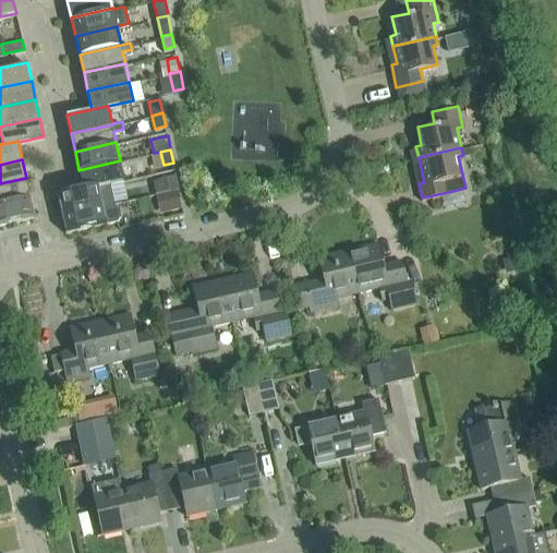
[(98,185),(109,183),(124,179),(120,160),(79,170),(83,188),(98,185)]
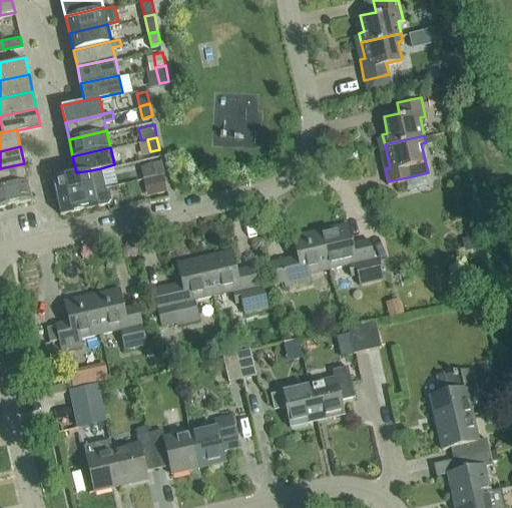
[(155,172),(164,170),(161,158),(152,160),(155,172)]
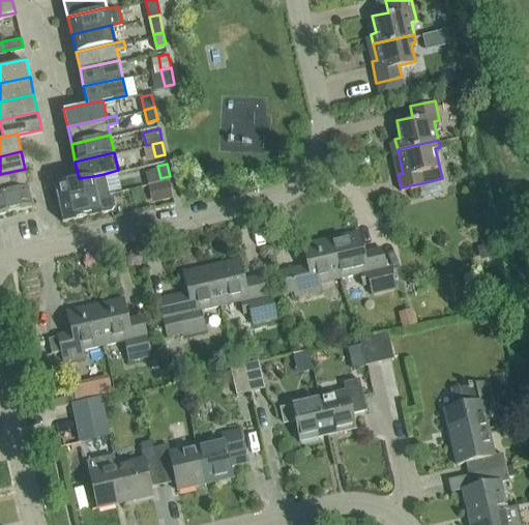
[(0,193),(29,186),(25,169),(0,174),(0,193)]
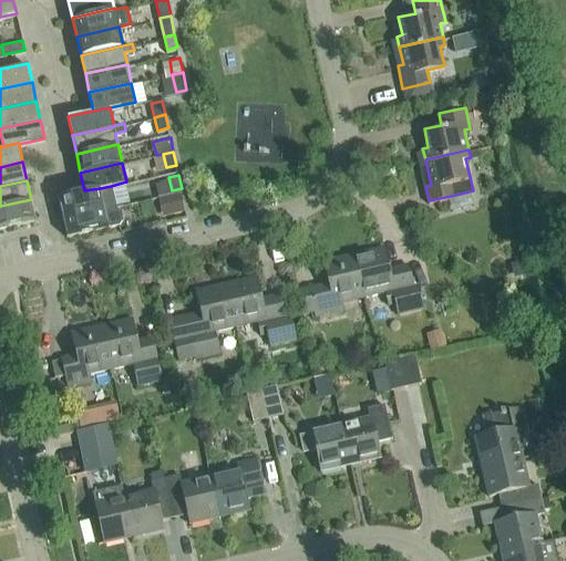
[(58,197),(62,215),(115,204),(111,186),(100,188),(84,190),(58,197)]
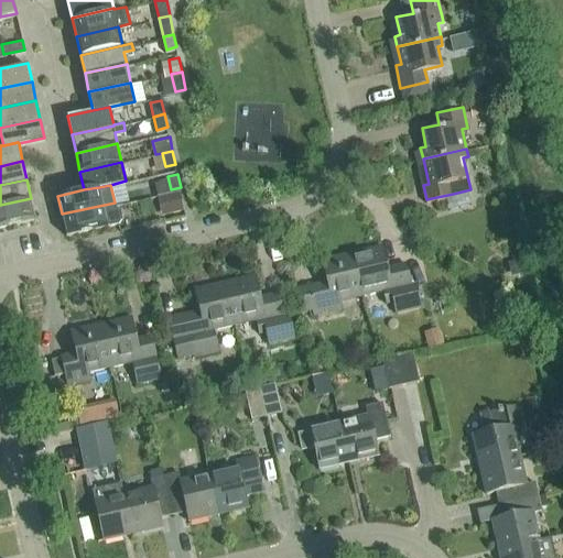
[(184,204),(181,187),(171,189),(160,192),(162,203),(173,200),(174,207),(184,204)]
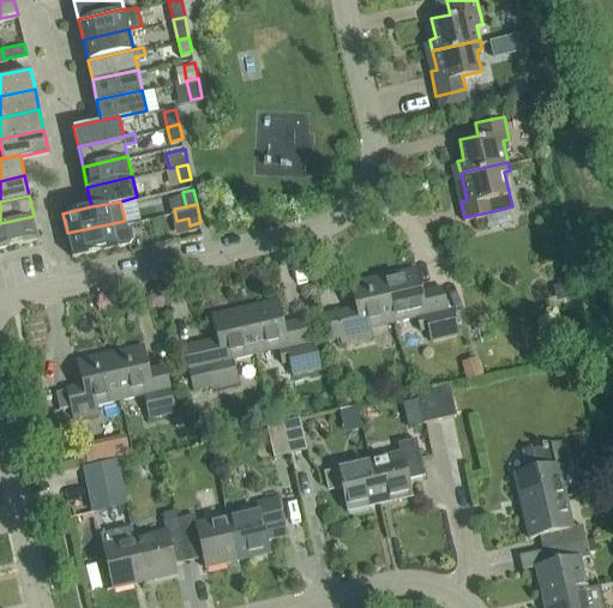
[(0,245),(38,236),(34,216),(0,223),(0,245)]
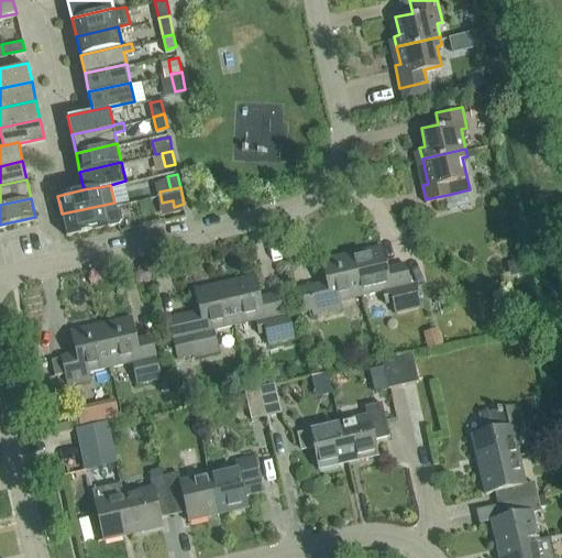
[(120,207),(114,205),(114,203),(62,214),(66,233),(108,225),(108,223),(118,221),(122,216),(120,207)]
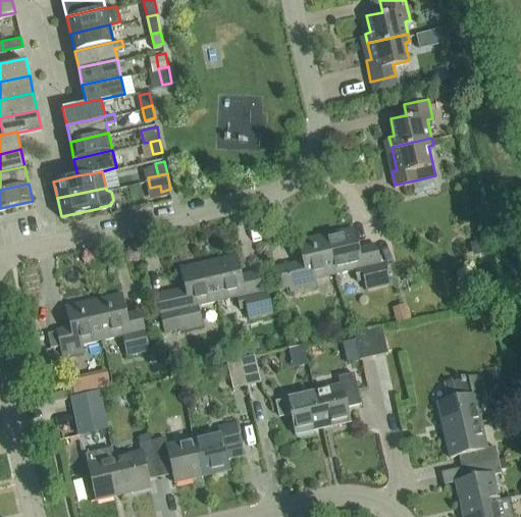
[(354,267),(356,273),(357,280),(365,278),(367,288),(391,282),(385,260),(380,261),(376,241),(357,245),(353,225),(325,231),(334,271),(354,267)]
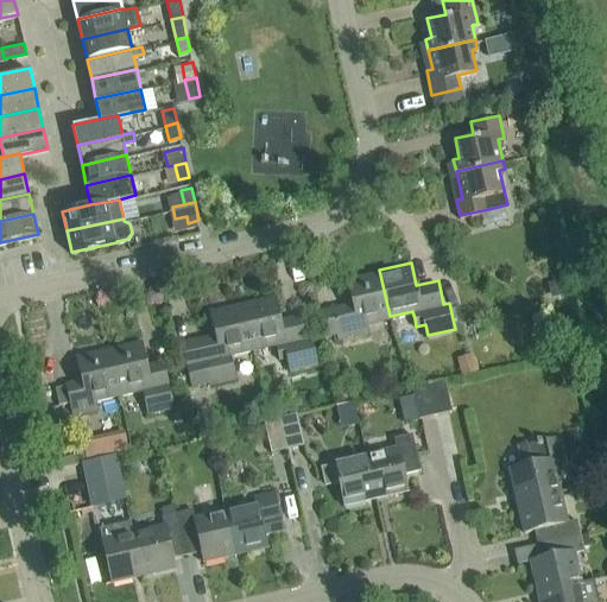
[(367,321),(390,316),(379,270),(346,277),(352,301),(330,305),(337,336),(368,329),(367,321)]
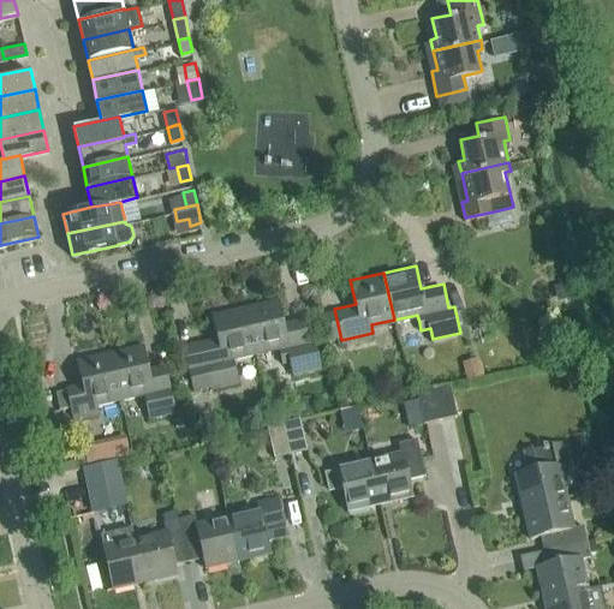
[(276,297),(245,304),(257,352),(280,346),(284,362),(291,359),(293,374),(322,368),(315,340),(309,341),(304,316),(282,321),(276,297)]
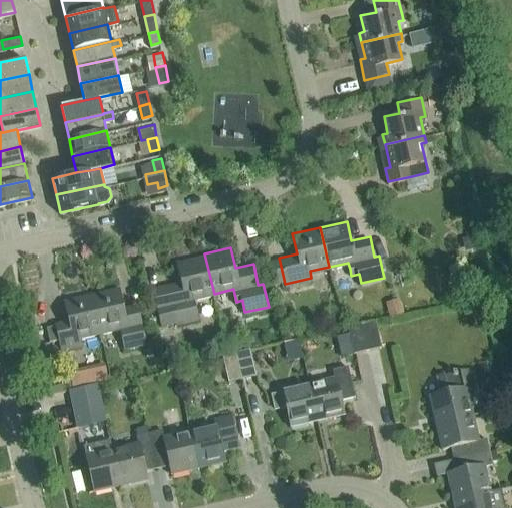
[(214,294),(204,254),(177,261),(182,280),(153,287),(162,326),(199,317),(195,298),(214,294)]
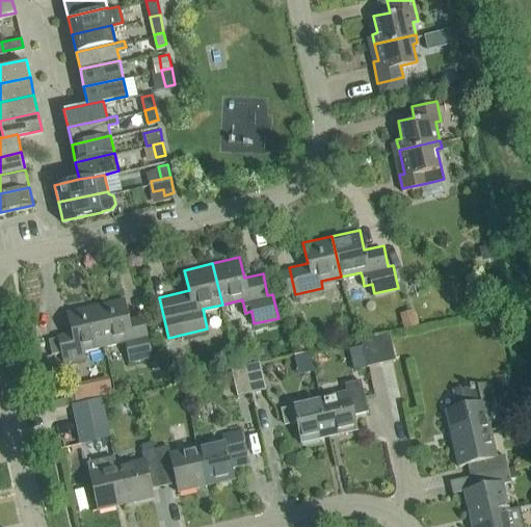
[(123,296),(96,302),(105,343),(125,339),(129,360),(152,354),(141,313),(127,317),(123,296)]
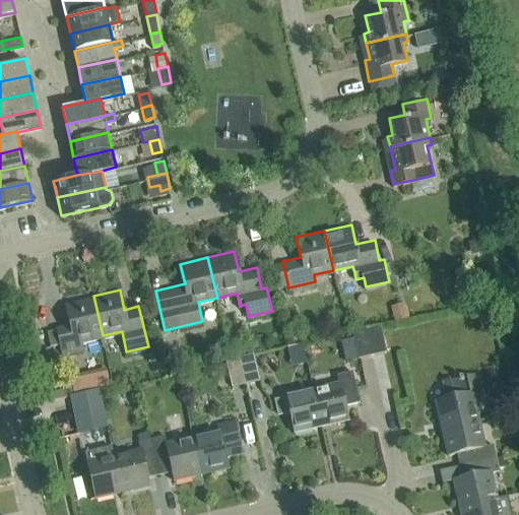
[(82,340),(103,335),(93,296),(66,302),(70,321),(55,325),(61,352),(84,346),(82,340)]
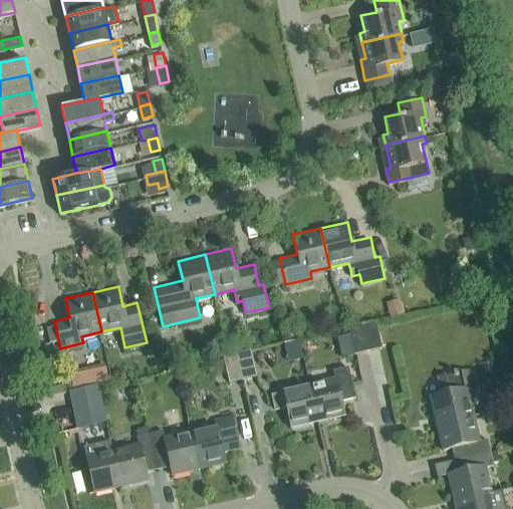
[(362,321),(368,348),(381,345),(375,318),(362,321)]
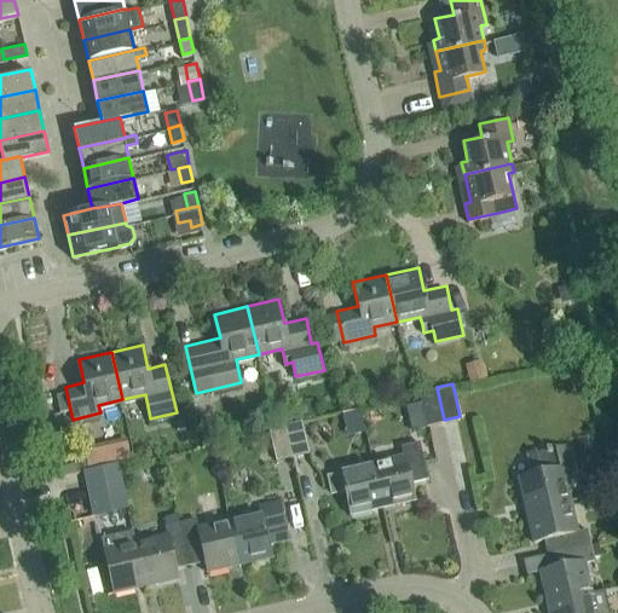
[(444,420),(437,387),(421,392),(428,423),(444,420)]
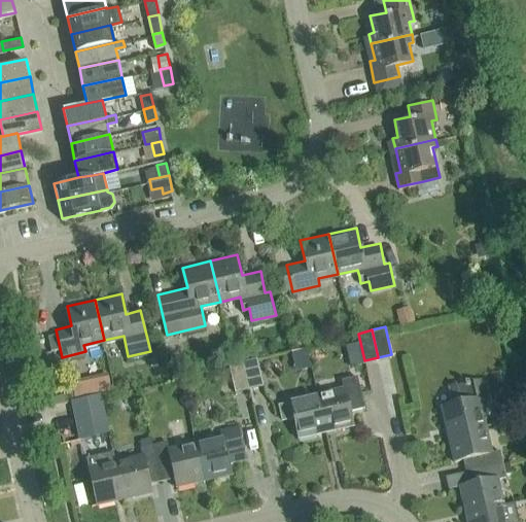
[(244,359),(250,386),(263,383),(257,356),(244,359)]
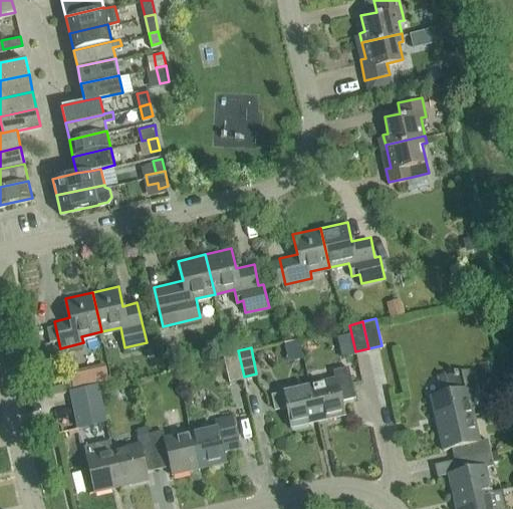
[(244,376),(238,350),(224,353),(230,379),(244,376)]
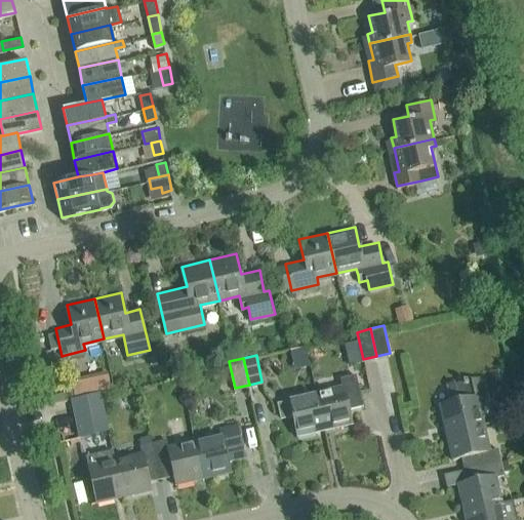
[(108,370),(72,378),(75,393),(112,385),(108,370)]
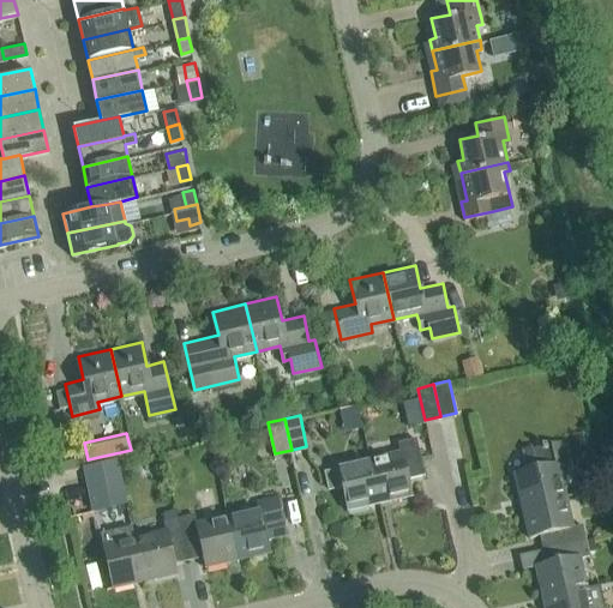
[(380,499),(413,492),(408,475),(426,471),(416,434),(398,438),(401,449),(371,456),(380,499)]
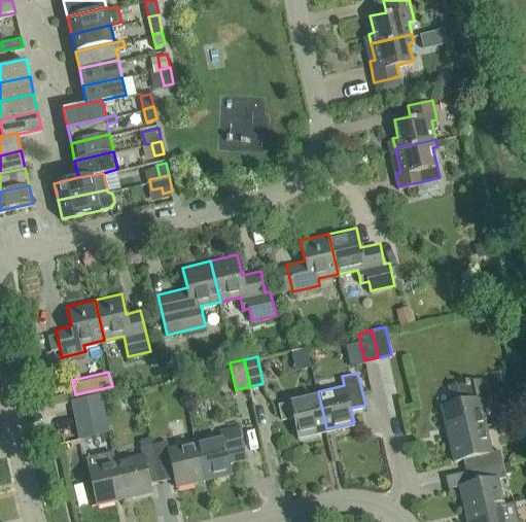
[(442,404),(448,430),(486,422),(480,396),(487,394),(483,376),(450,383),(454,401),(442,404)]
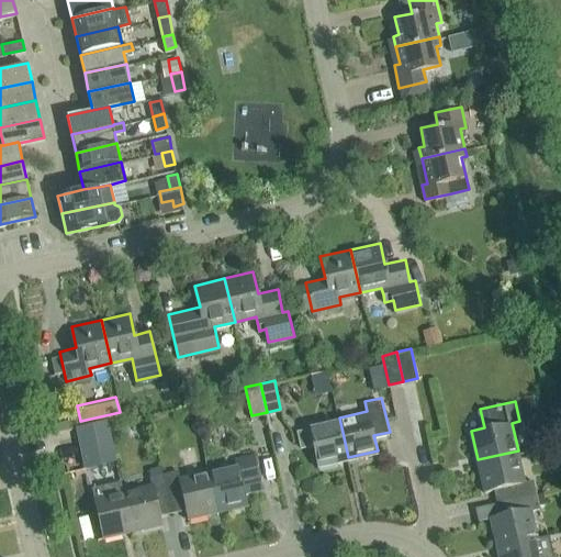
[(82,439),(111,433),(108,418),(78,424),(82,439)]
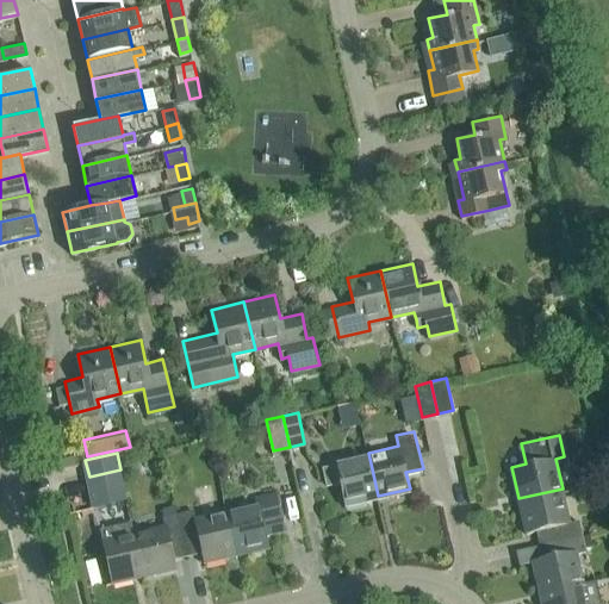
[(340,479),(346,504),(378,496),(368,453),(335,460),(336,462),(323,466),(327,483),(340,479)]
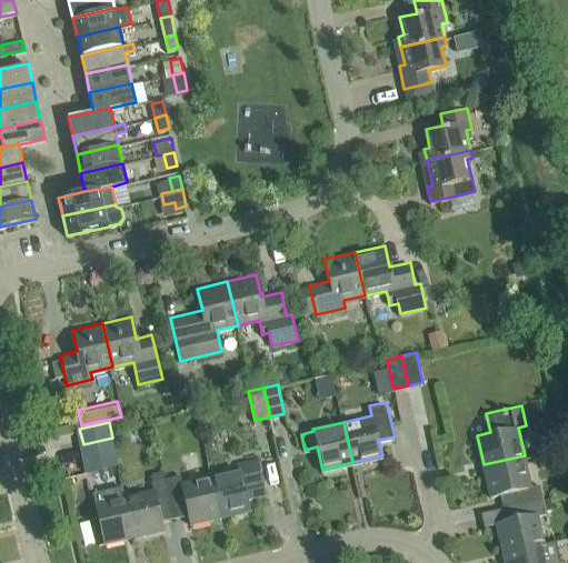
[(500,493),(502,505),(544,496),(540,483),(531,485),(525,455),(484,464),(491,494),(500,493)]
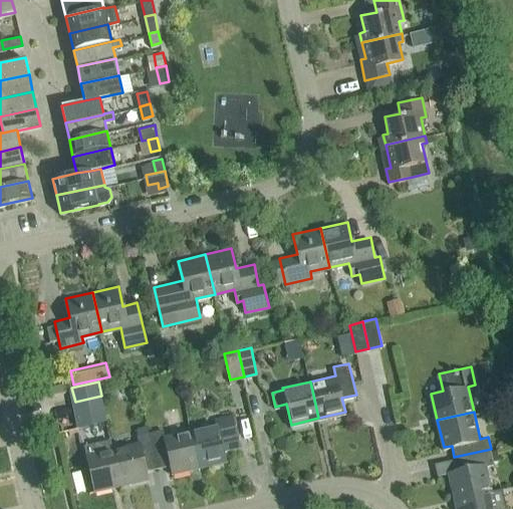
[(191,429),(200,466),(226,460),(224,449),(240,446),(233,413),(217,417),(218,423),(191,429)]
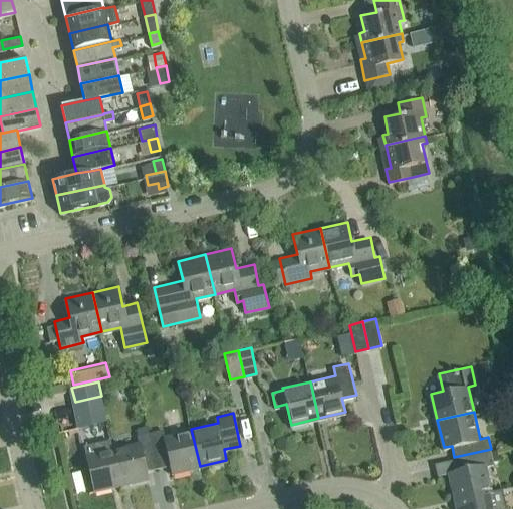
[(173,472),(200,466),(191,429),(165,435),(163,428),(151,431),(160,466),(171,463),(173,472)]
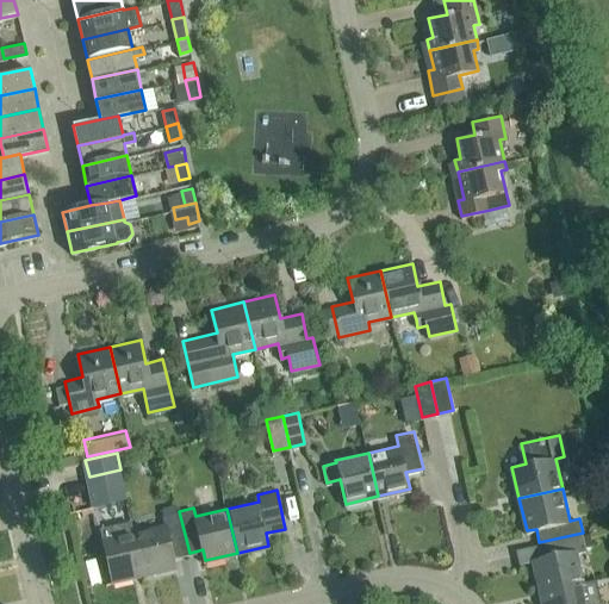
[(166,523),(135,530),(144,574),(176,567),(174,556),(190,553),(179,511),(163,515),(166,523)]
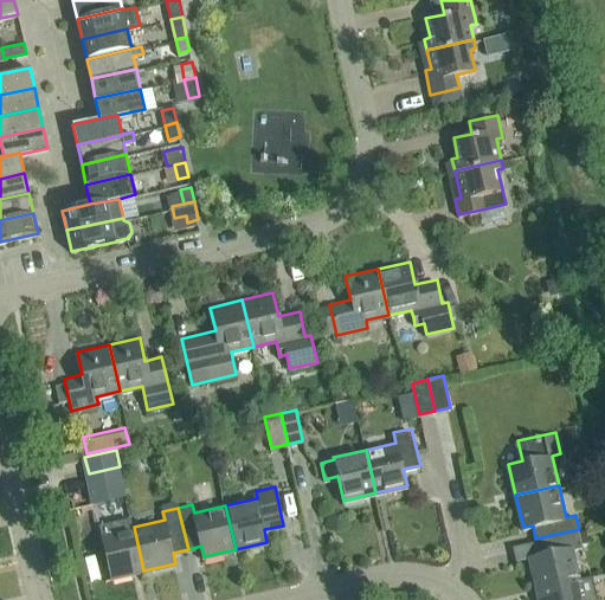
[(132,518),(101,526),(113,578),(143,571),(134,527),(132,518)]
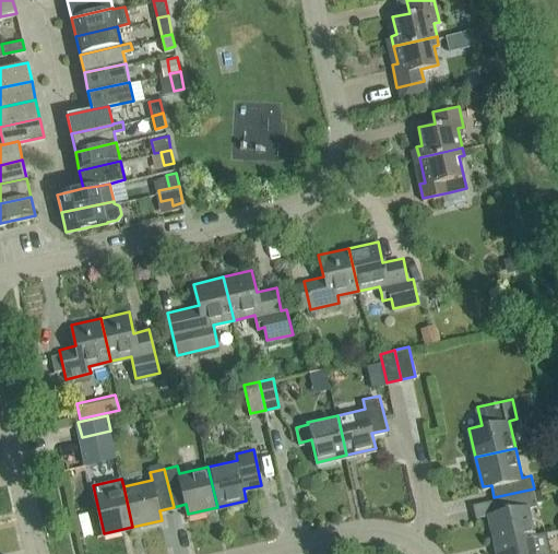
[(488,513),(495,542),(535,533),(529,505),(537,503),(537,499),(543,498),(539,488),(534,490),(534,488),(494,497),(497,510),(488,513)]
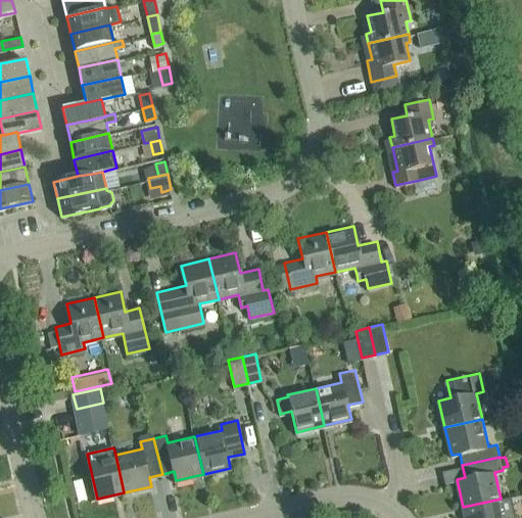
[(516,517),(512,496),(501,499),(463,507),(465,517),(516,517)]
